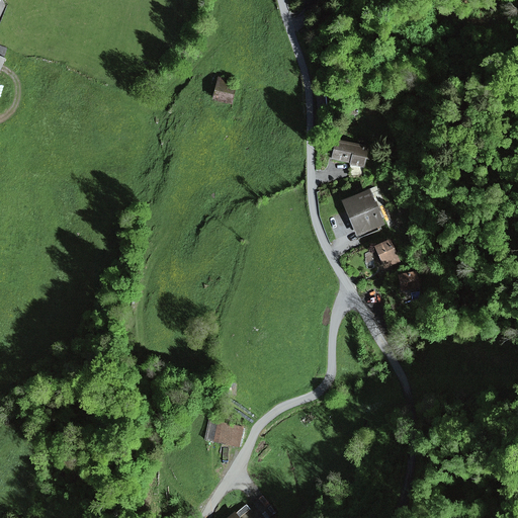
[(219,78),(213,98),(233,102),(236,89),(230,88),(232,82),(219,78)]
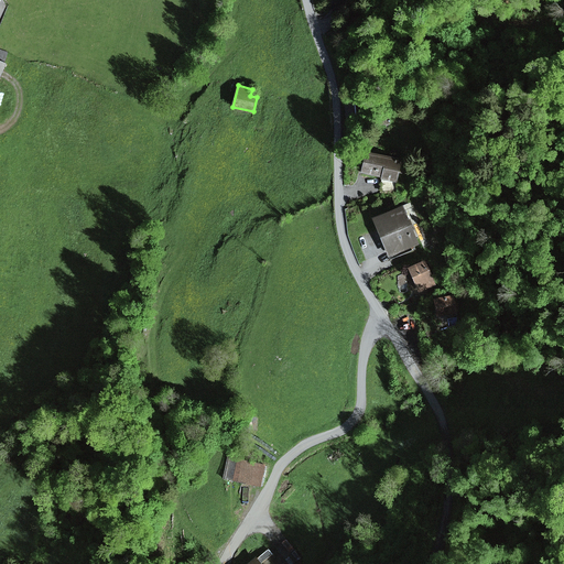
[(345,108),(346,119),(360,118),(359,107),(345,108)]
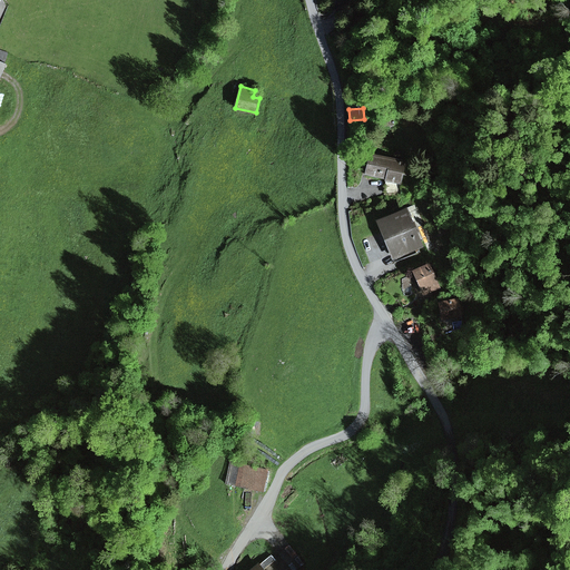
[(381,120),(382,127),(393,126),(390,116),(381,120)]
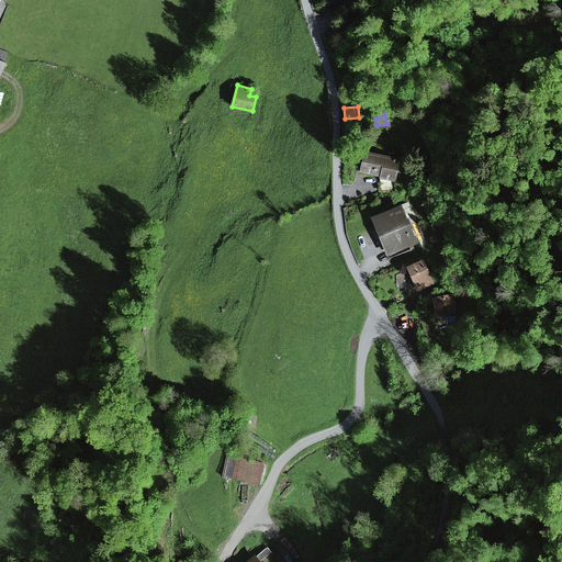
[(389,159),(366,154),(361,173),(393,180),(395,169),(393,168),(396,152),(390,150),(389,159)]
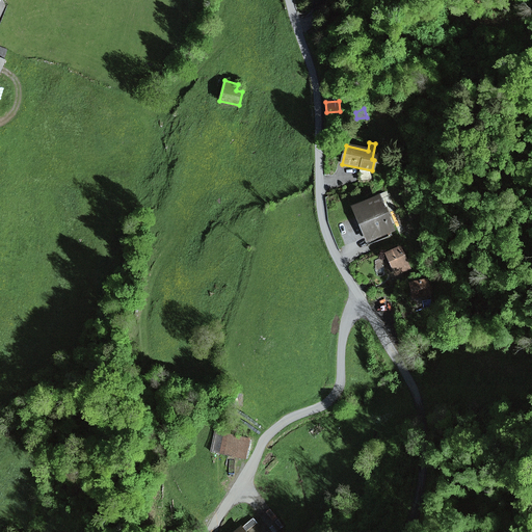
[(357,209),(368,236),(372,235),(376,233),(396,224),(386,200),(384,197),(357,209)]
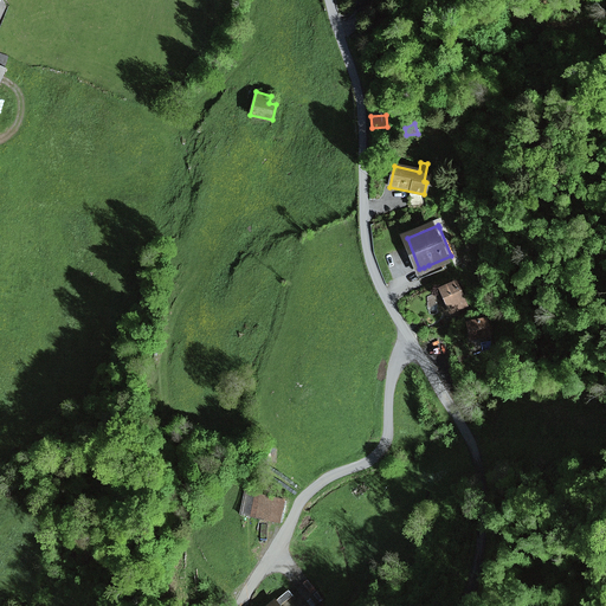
[(424,268),(419,269),(407,238),(403,240),(417,274),(430,269),(429,265),(424,268)]
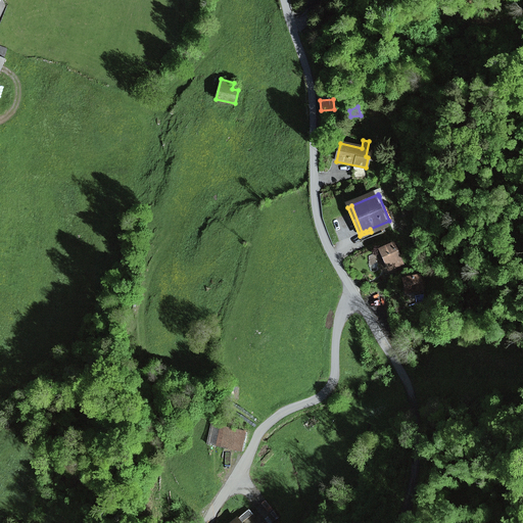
[(395,267),(401,264),(398,256),(401,254),(397,246),(394,247),(392,243),(380,249),(387,265),(393,263),(395,267)]
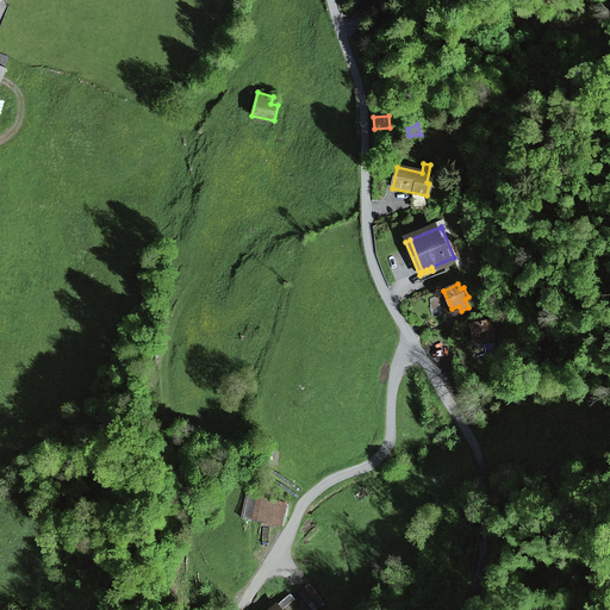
[(489,323),(489,322),(471,325),(474,341),(496,336),(493,323),(489,323)]
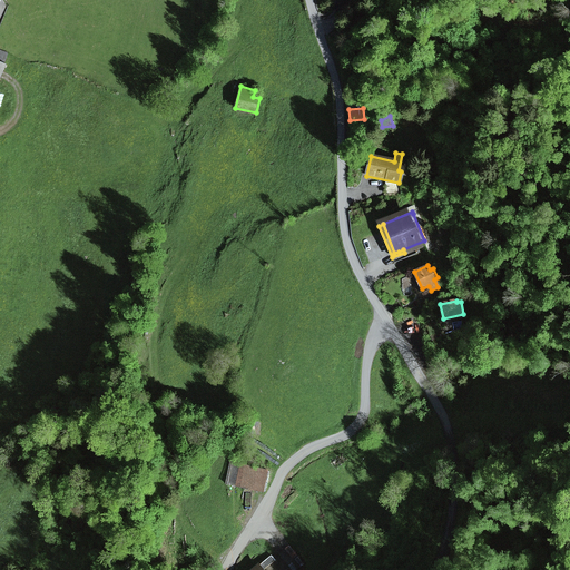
[(432,340),(440,337),(435,322),(428,324),(432,340)]
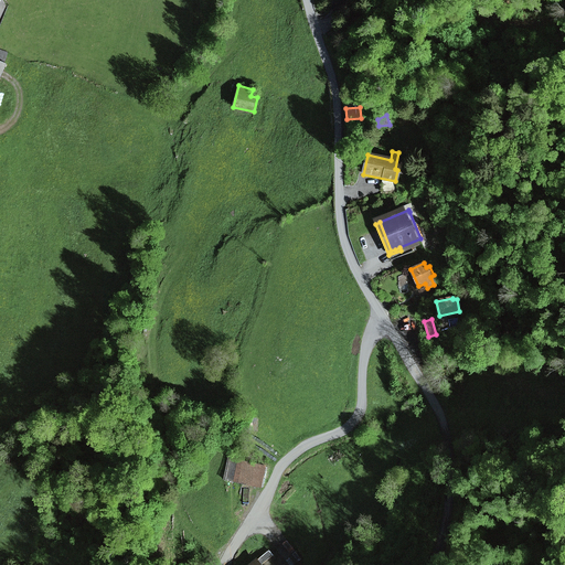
[(231,458),(225,480),(235,482),(235,481),(240,461),(240,460),(231,458)]
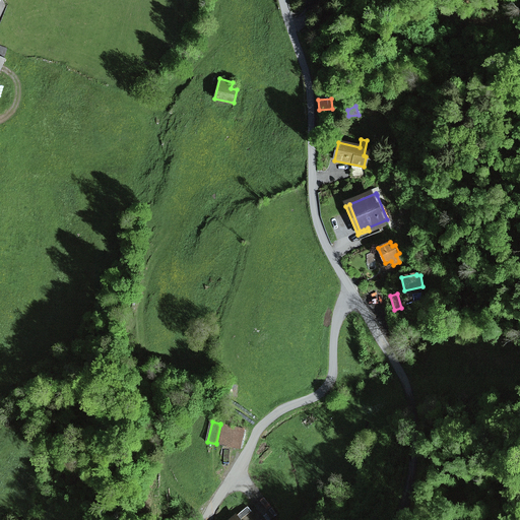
[(220,425),(216,443),(239,448),(244,430),(220,425)]
